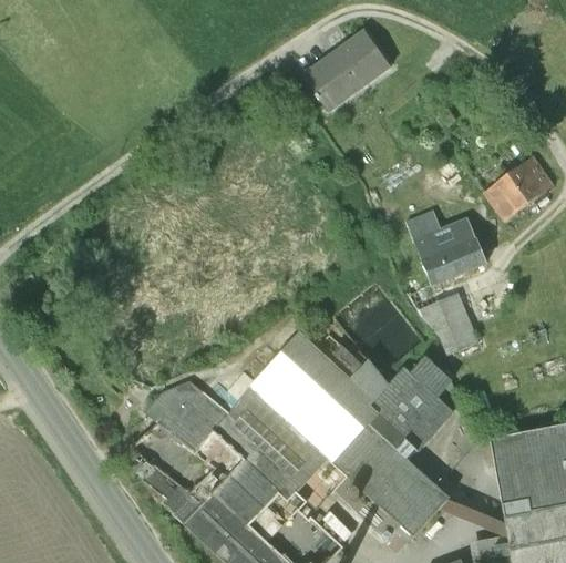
[(364,30),(304,74),(330,111),(391,67),(364,30)]
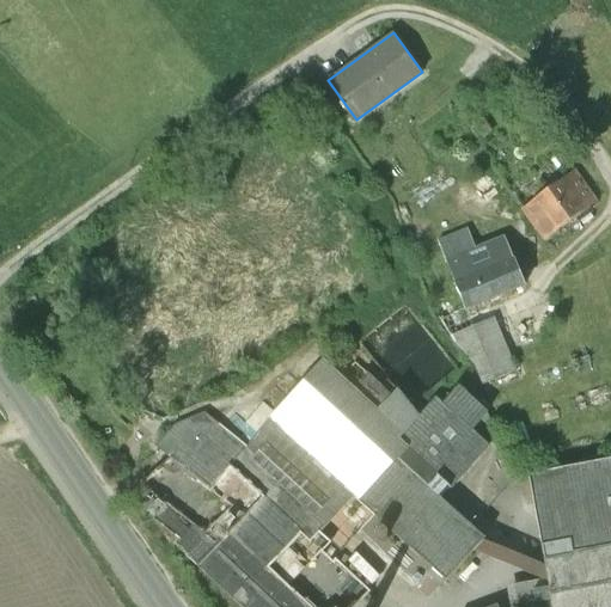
[(523,207),(543,237),(594,200),(574,170),(523,207)]
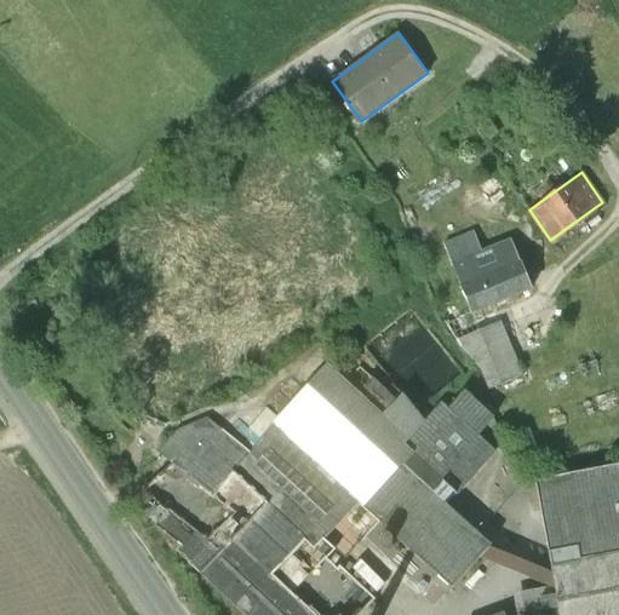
[(489,385),(521,373),(491,300),(509,293),(509,294),(529,286),(502,216),(443,240),(470,308),(446,317),(450,327),(482,365),(489,385)]
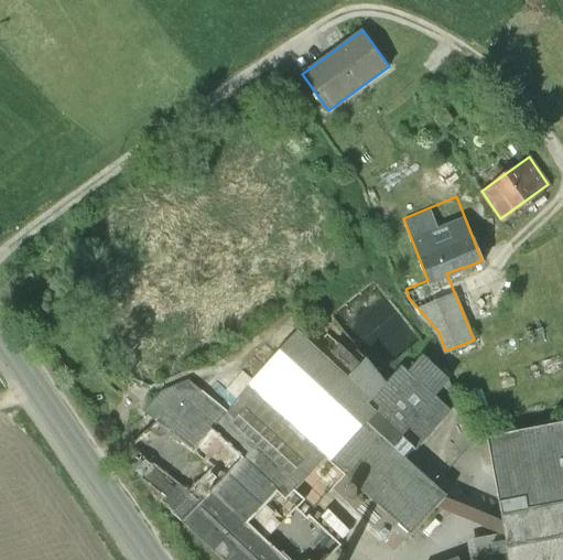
[(212,487),(248,521),(258,510),(277,527),(296,505),(303,497),(313,505),(344,472),(410,532),(435,504),(444,495),(446,493),(405,456),(442,416),(441,415),(447,407),(448,409),(450,408),(433,392),(446,378),(448,376),(422,353),(408,369),(401,364),(385,381),(365,356),(359,362),(326,331),(313,345),(296,329),(252,377),(225,409),(201,388),(188,378),(162,388),(142,408),(155,419),(194,450),(212,428),(244,458),(212,487)]
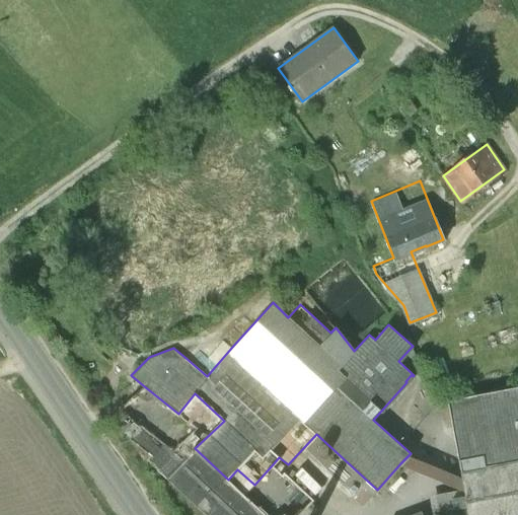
[(204,335),(185,357),(207,376),(232,347),(212,329),(204,335)]
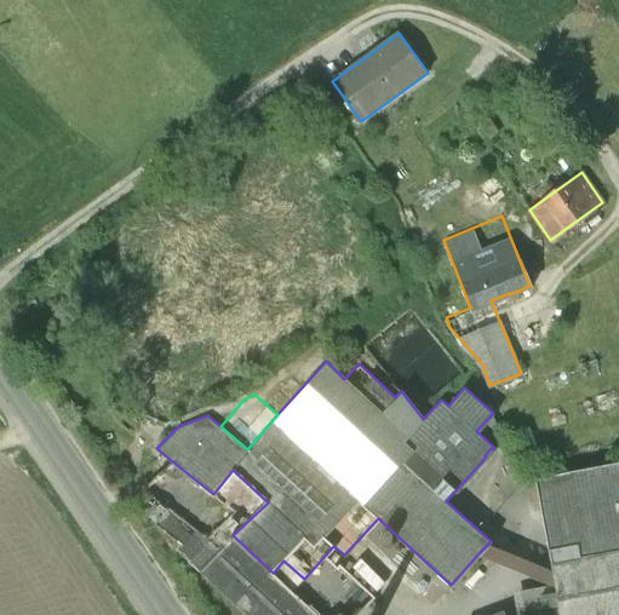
[(504,437),(491,415),(476,431),(494,448),(504,437)]
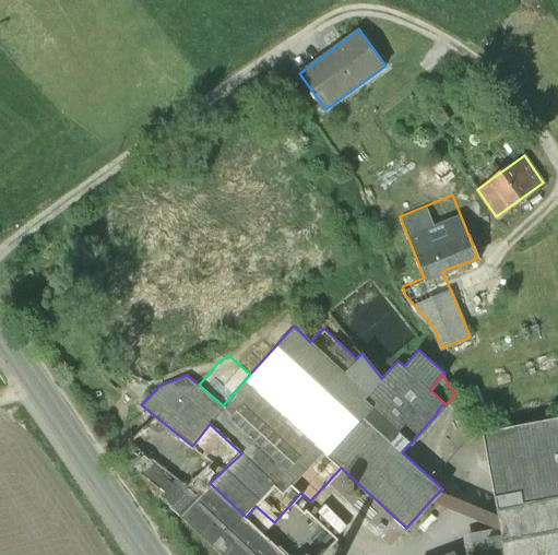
[(192,446),(154,415),(128,440),(150,458),(198,496),(210,483),(241,453),(210,424),(192,446)]
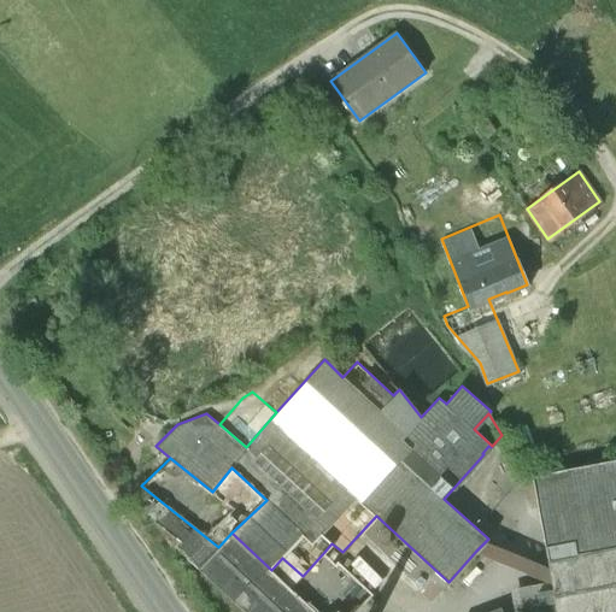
[(615,611),(615,459),(532,475),(549,566),(551,582),(546,580),(516,586),(520,611),(615,611)]
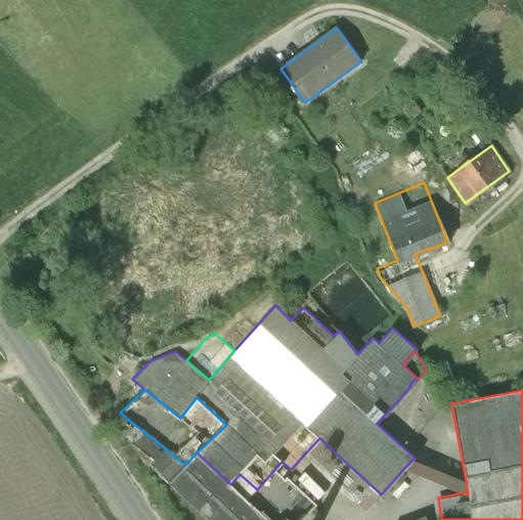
[(148,464),(169,483),(185,465),(140,429),(130,441),(153,459),(148,464)]
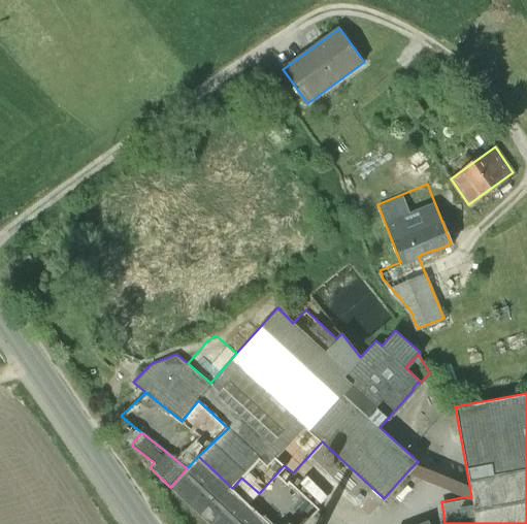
[(331,463),(333,462),(334,461),(334,459),(334,457),(334,455),(332,454),(331,453),(329,452),(327,453),(325,454),(324,455),(323,457),(323,459),(324,461),(325,462),(326,463),(328,464),(330,464),(331,463)]
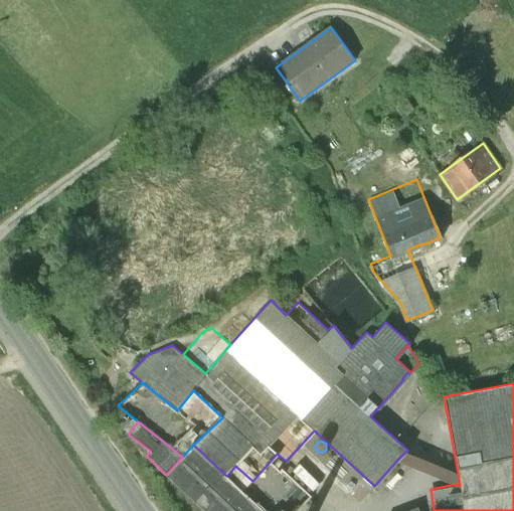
[(193,445),(182,457),(166,475),(205,510),(264,510),(226,476),(193,445)]
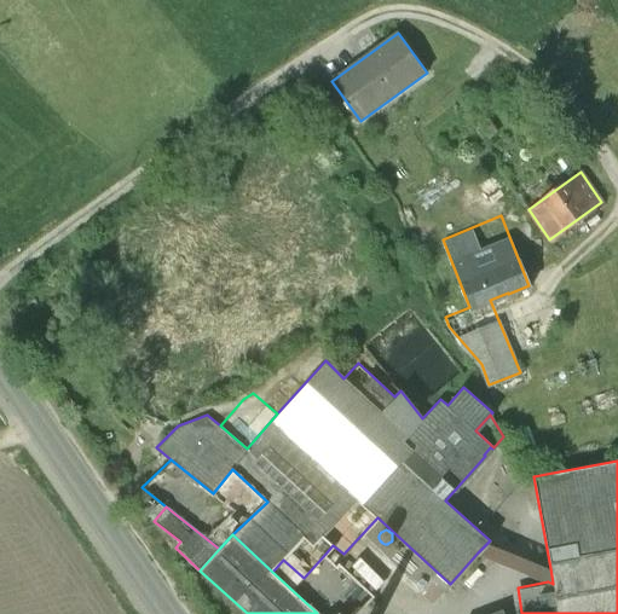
[(550,568),(487,543),(478,552),(548,581),(553,584),(550,568)]
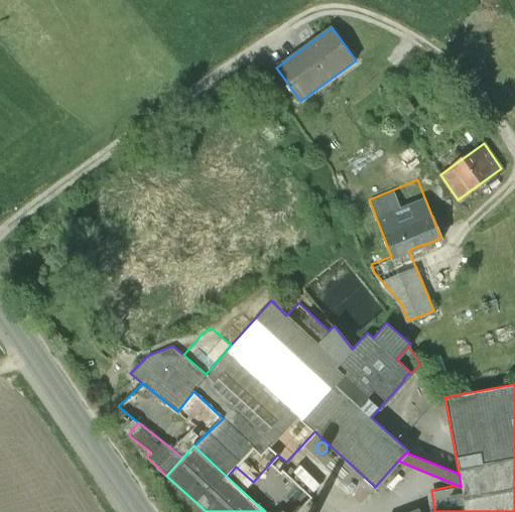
[(279,471),(271,462),(253,482),(236,467),(227,477),(264,511),(295,511),(311,496),(281,468),(279,471)]
